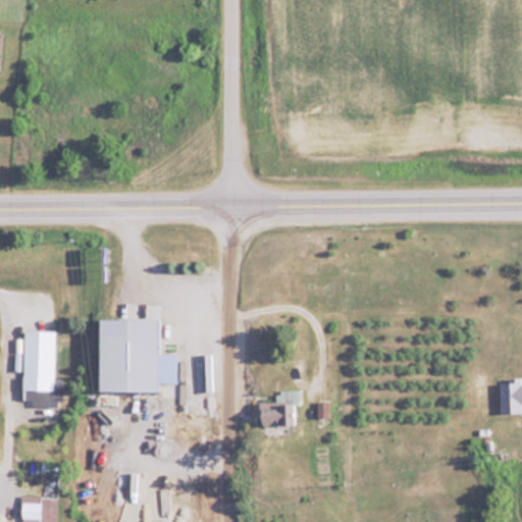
[(159,317),(101,317),(101,390),(159,390),(159,381),(176,381),(176,353),(159,353),(159,317)]
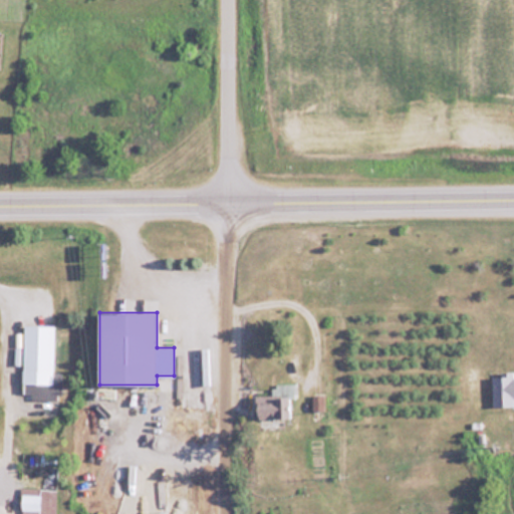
[(52,382),(53,325),(24,324),(22,381),(52,382)]
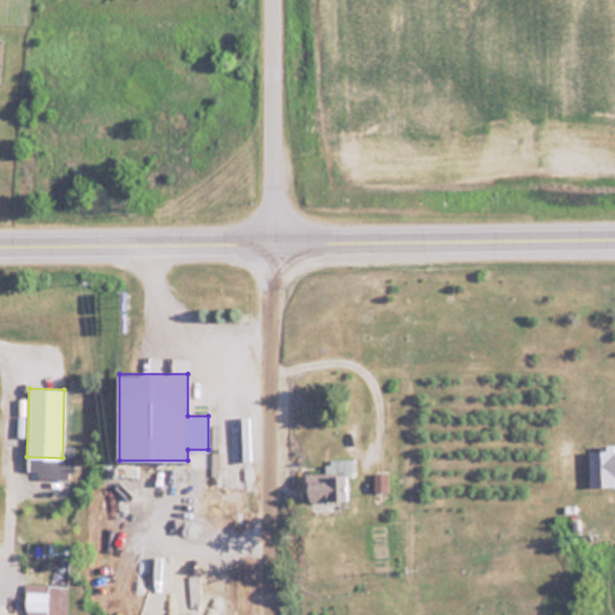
[(614,484),(614,475),(614,447),(587,448),(589,485),(614,484)]
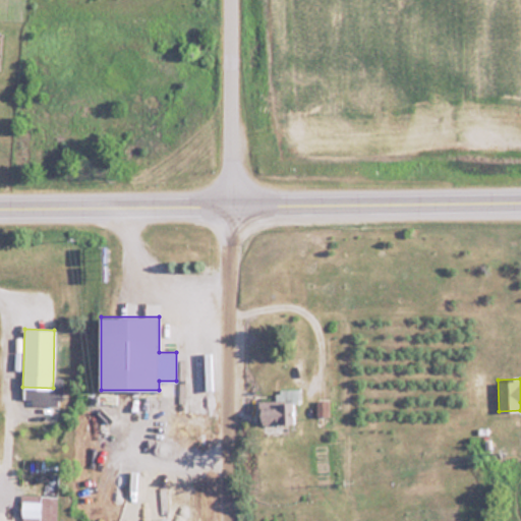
[(261,401),(262,428),(299,427),(297,389),(278,389),(279,401),(261,401)]
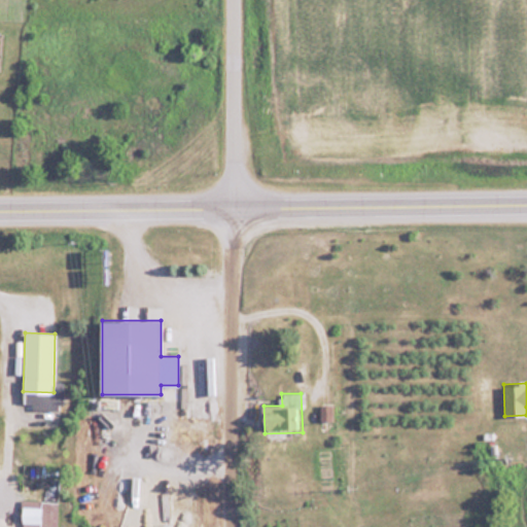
[(321,406),(321,419),(332,419),(332,406),(321,406)]
